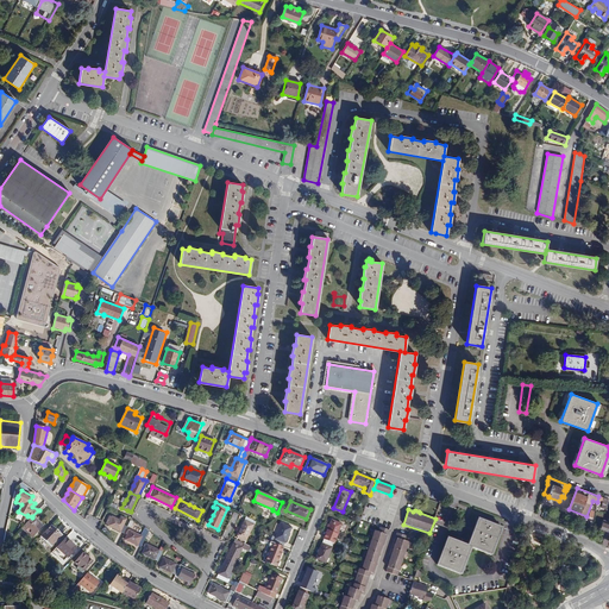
[(32,518),(22,528),(32,538),(43,526),(32,516),(32,518)]
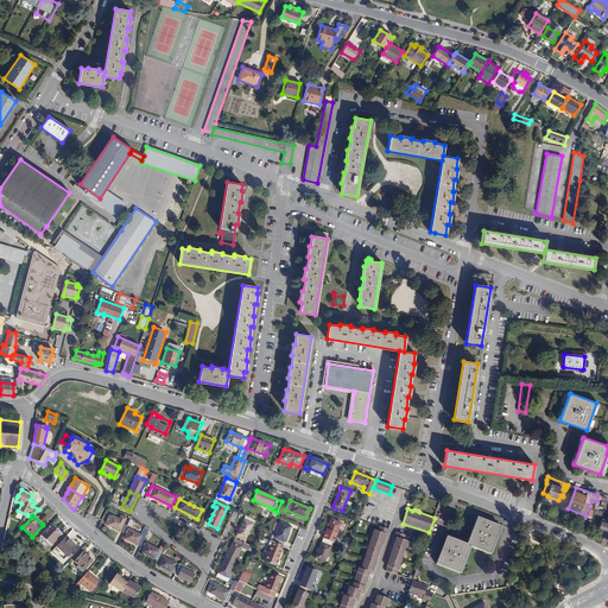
[(113,515),(112,517),(109,523),(108,525),(124,532),(127,526),(124,524),(126,518),(121,515),(119,519),(113,515)]
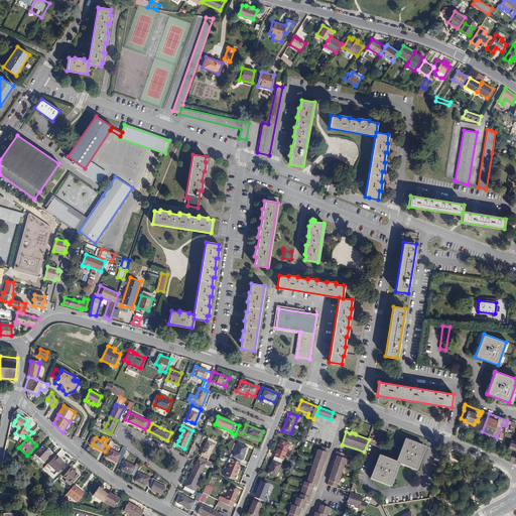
[(217,441),(209,438),(202,454),(209,458),(217,441)]
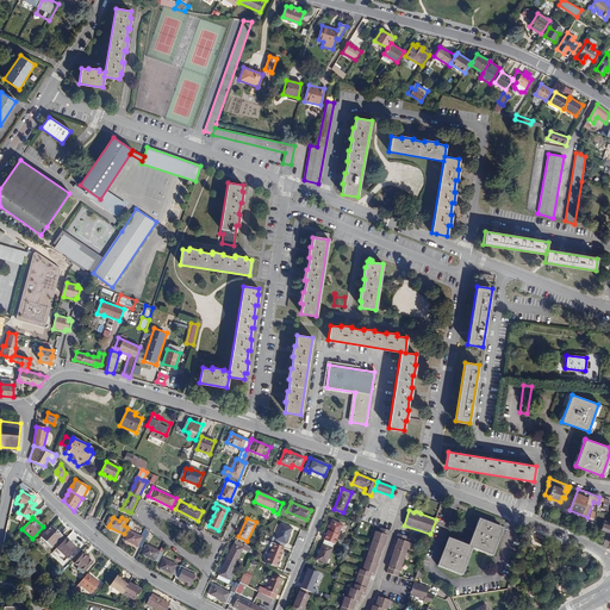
[(492,556),(503,529),(479,520),(468,546),(448,539),(439,566),(462,576),(472,548),(492,556)]
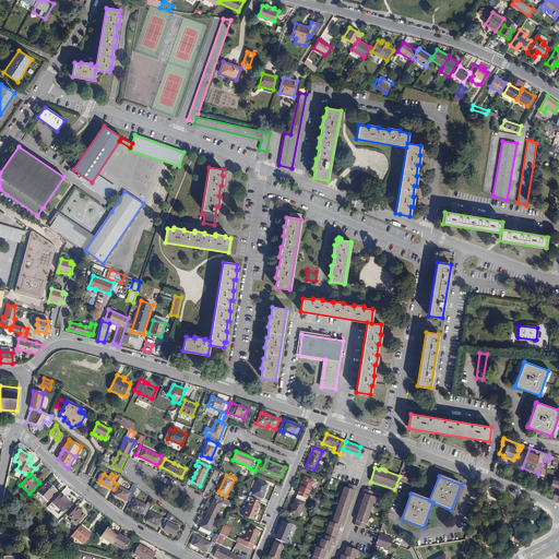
[(313,482),(305,477),(290,512),(299,516),(313,482)]
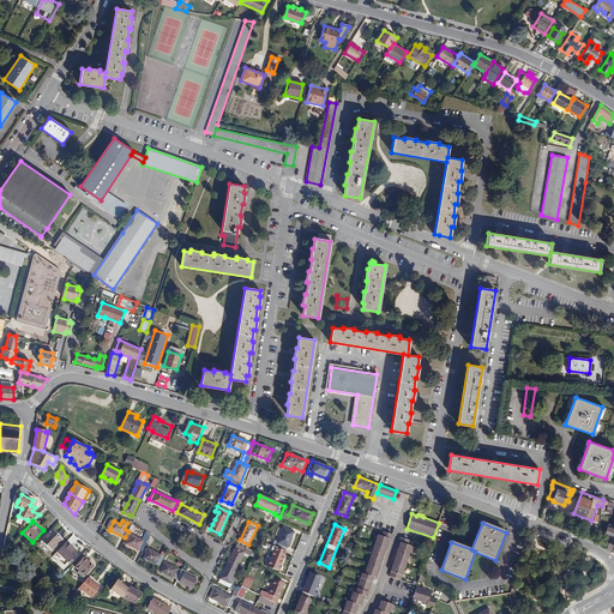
[(276,547),(286,551),(293,531),(283,528),(276,547)]
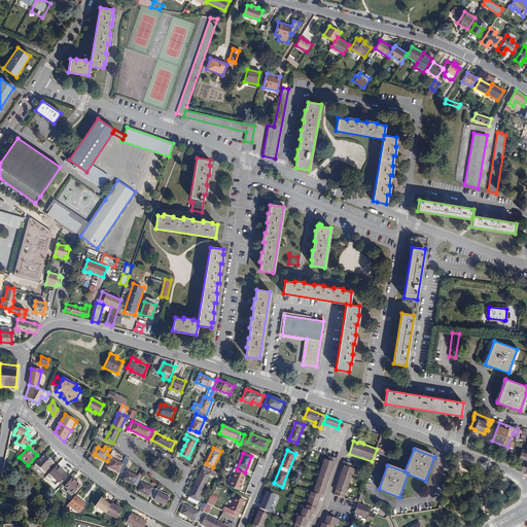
[(44,454),(35,464),(44,472),(54,463),(44,454)]
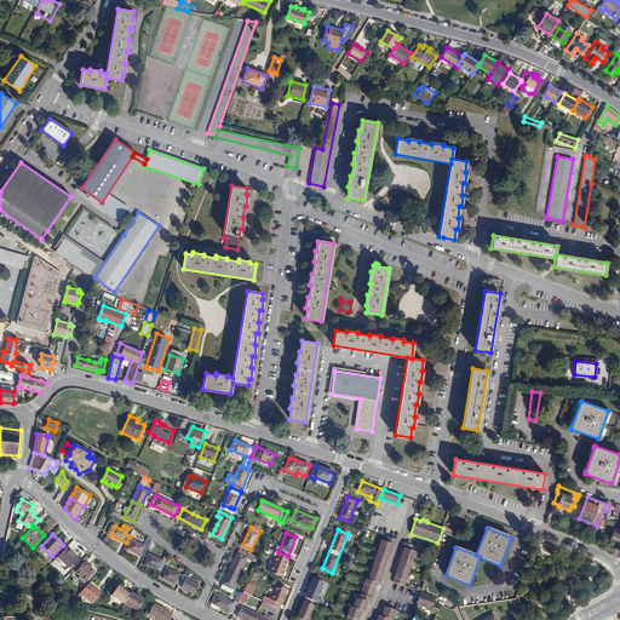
[(379,584),(392,545),(395,539),(386,537),(385,541),(378,539),(377,545),(379,545),(378,550),(375,549),(373,555),(375,555),(374,560),(372,558),(371,564),(373,564),(372,569),(368,568),(367,574),(369,575),(368,580),(362,578),(361,583),(363,584),(361,595),(357,593),(356,598),(354,597),(352,602),(354,603),(352,608),(350,607),(345,619),(359,619),(362,610),(365,612),(368,602),(371,603),(377,583),(379,584)]
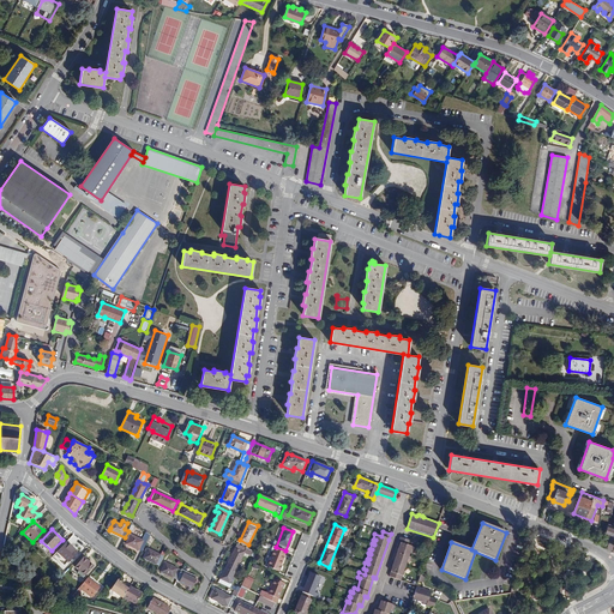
[(143,552),(150,535),(146,533),(143,540),(131,535),(128,539),(126,545),(143,552)]
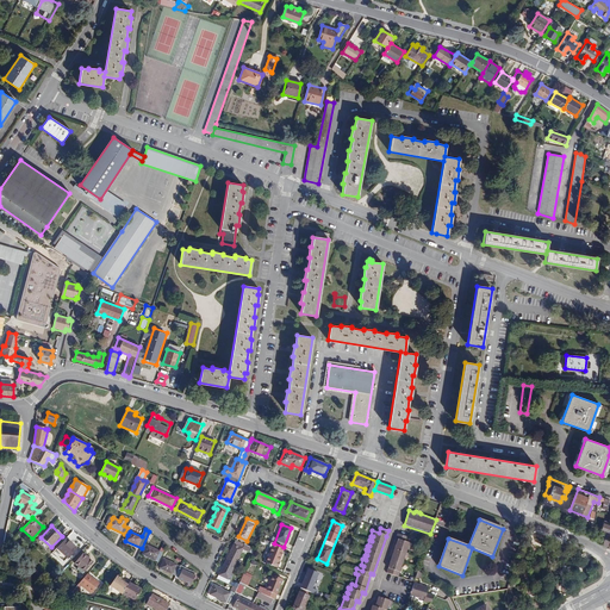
[(408,537),(399,534),(398,539),(387,572),(398,577),(404,556),(408,558),(409,553),(406,552),(408,548),(411,548),(412,543),(406,542),(408,537)]
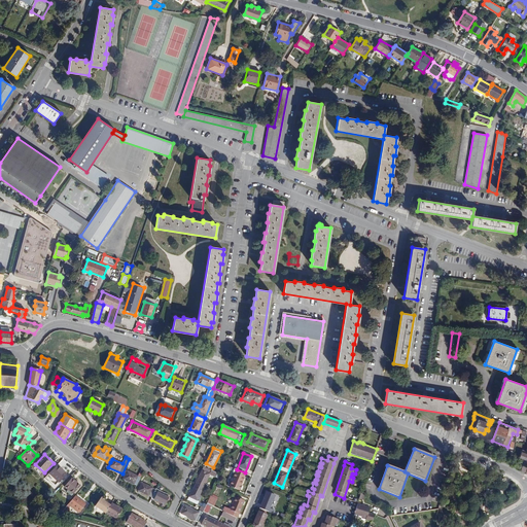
[(57,465),(48,473),(59,483),(67,475),(57,465)]
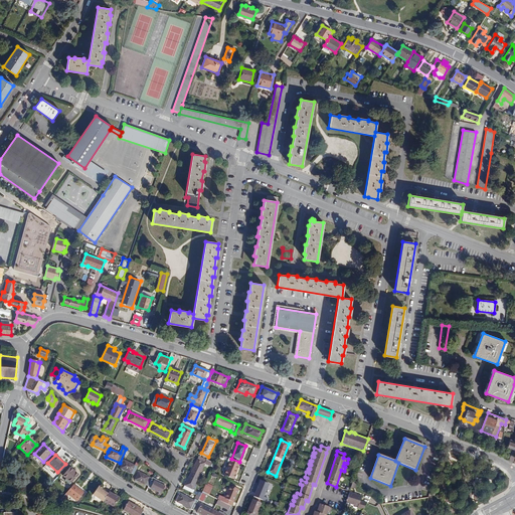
[(199,456),(192,471),(191,472),(199,476),(205,463),(207,460),(200,457),(199,456)]
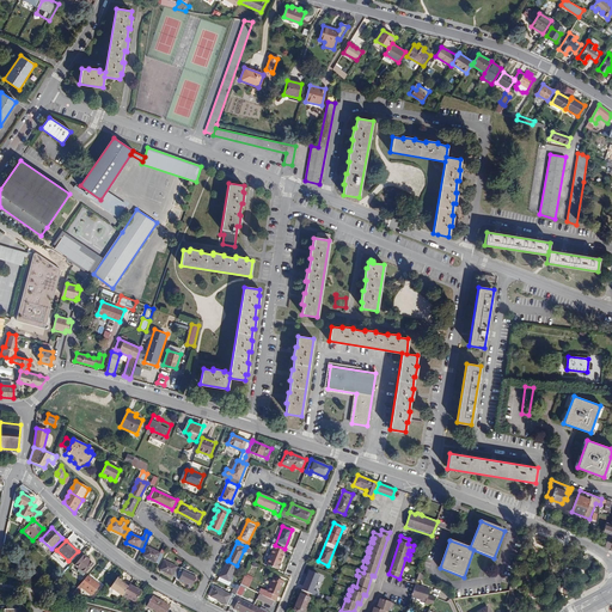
[(268,564),(277,568),(280,563),(285,549),(275,545),(270,556),(269,560),(268,564)]
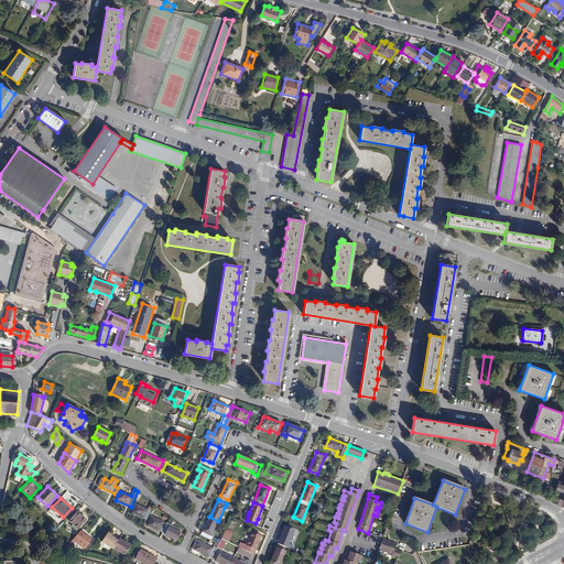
[(147,520),(150,511),(148,510),(136,505),(134,507),(132,512),(134,513),(147,520)]
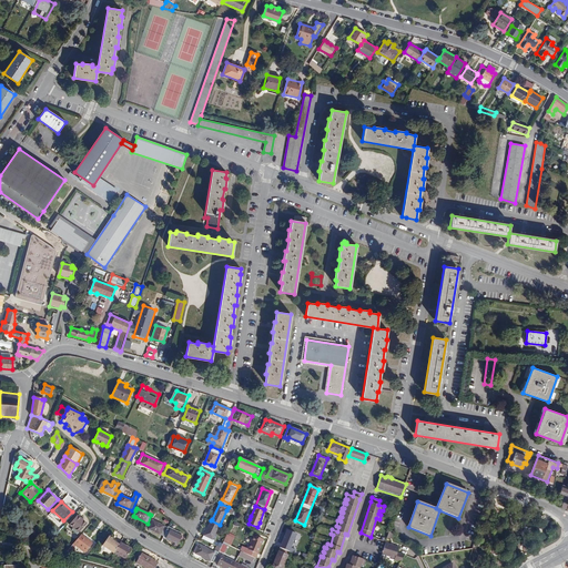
[(87,523),(77,516),(69,525),(79,533),(87,523)]
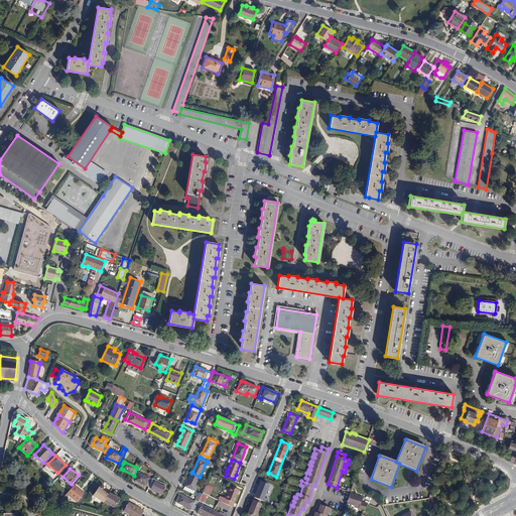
[(137,482),(148,487),(151,481),(152,479),(139,473),(135,481),(137,482)]
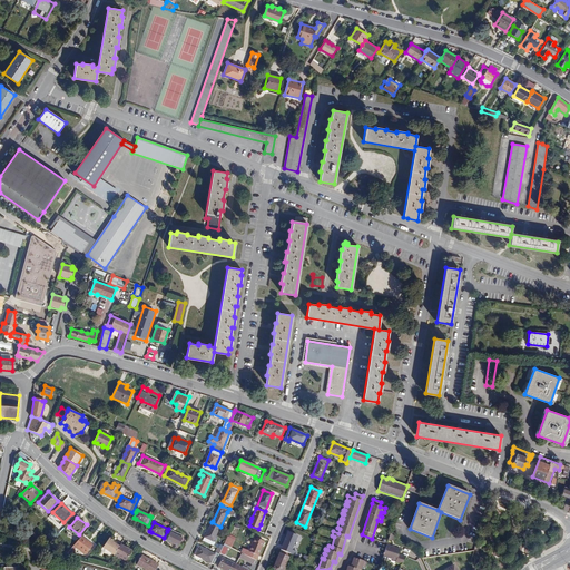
[(220,527),(212,522),(210,524),(208,529),(203,540),(212,544),(220,527)]
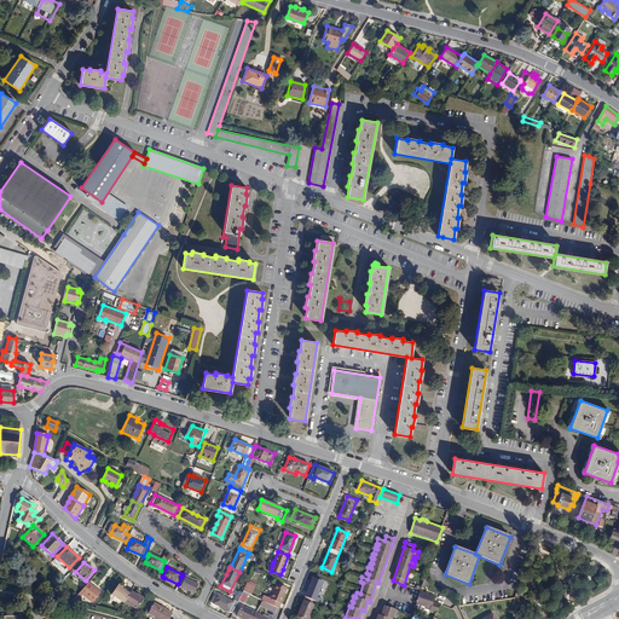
[(181,577),(178,584),(178,585),(181,588),(191,593),(194,594),(196,588),(197,585),(198,584),(197,584),(181,577)]
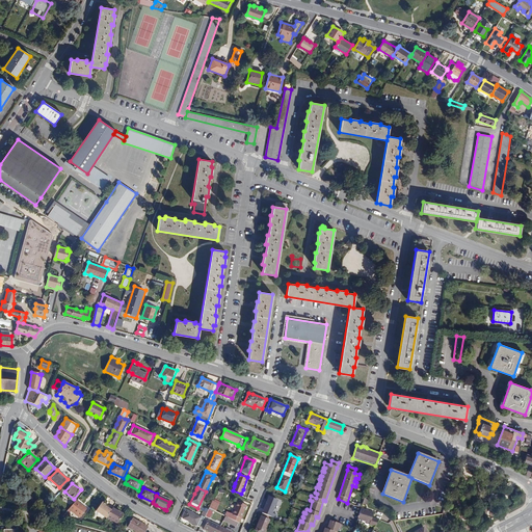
[(269,497),(263,513),(271,516),(277,500),(269,497)]
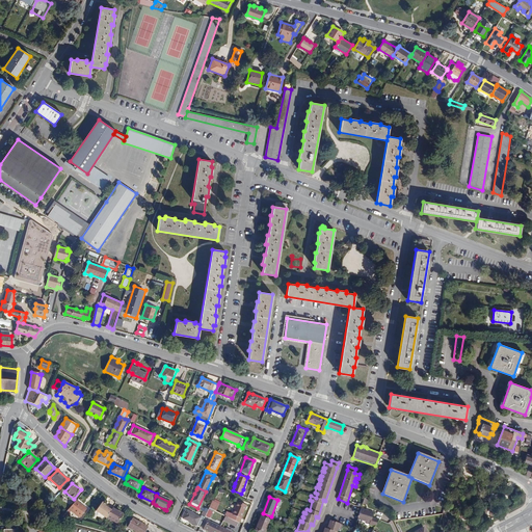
[(217,510),(220,502),(213,499),(210,508),(217,510)]
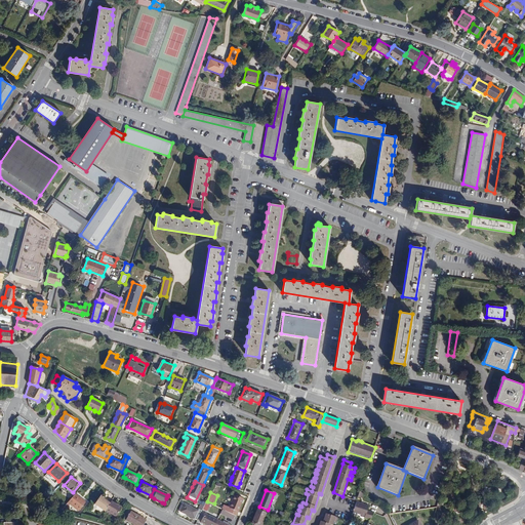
[(86,502),(76,494),(66,506),(68,507),(70,505),(79,512),(86,502)]
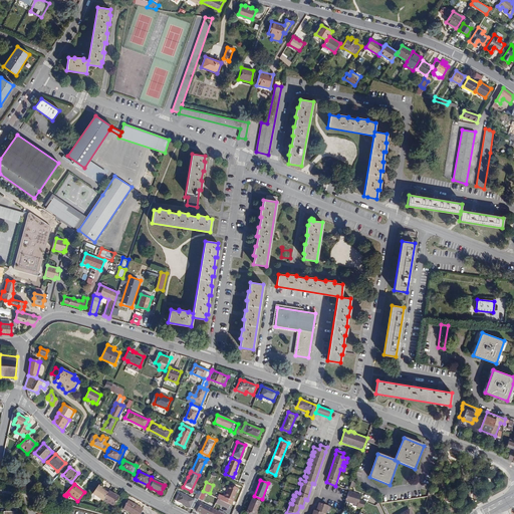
[(223,501),(231,505),(238,489),(230,485),(223,501)]
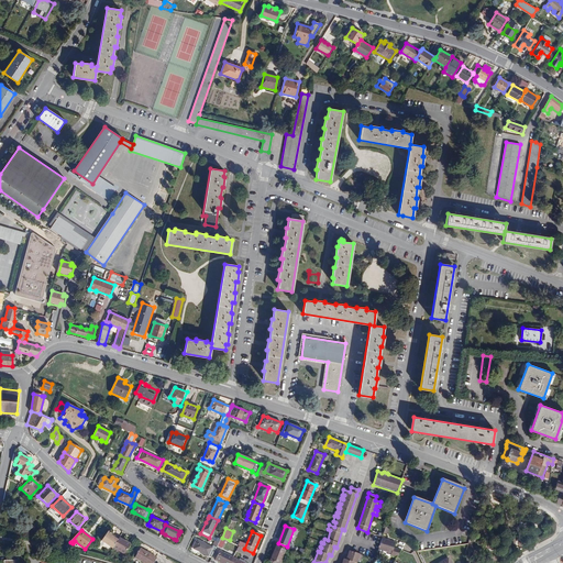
[(101,541),(112,549),(118,540),(113,538),(110,536),(111,534),(107,532),(101,541)]
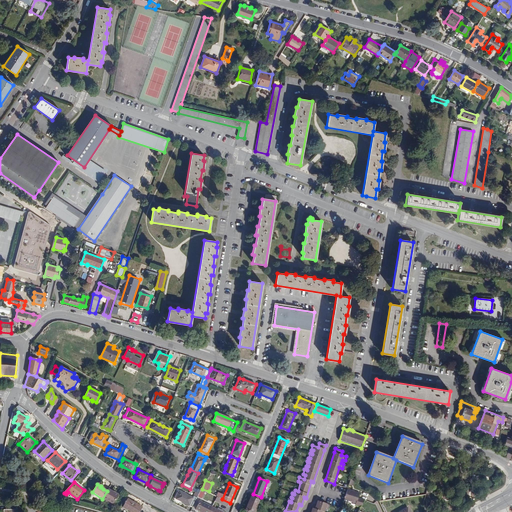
[(102,499),(112,505),(118,495),(113,493),(111,492),(111,491),(108,489),(107,491),(102,499)]
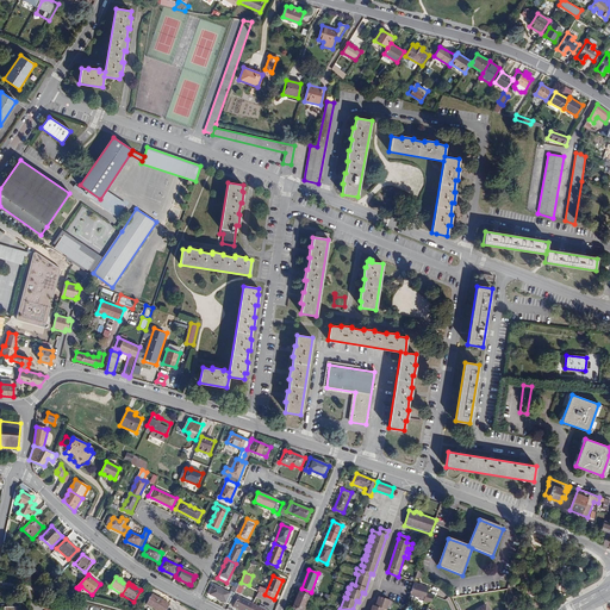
[(414,583),(410,596),(423,601),(423,602),(430,604),(434,596),(427,593),(428,587),(414,583)]
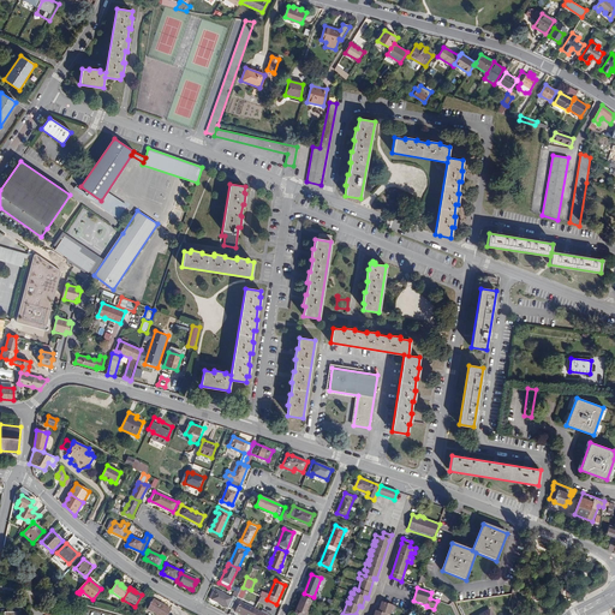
[(212,599),(232,609),(237,598),(232,596),(232,597),(216,590),(212,599)]
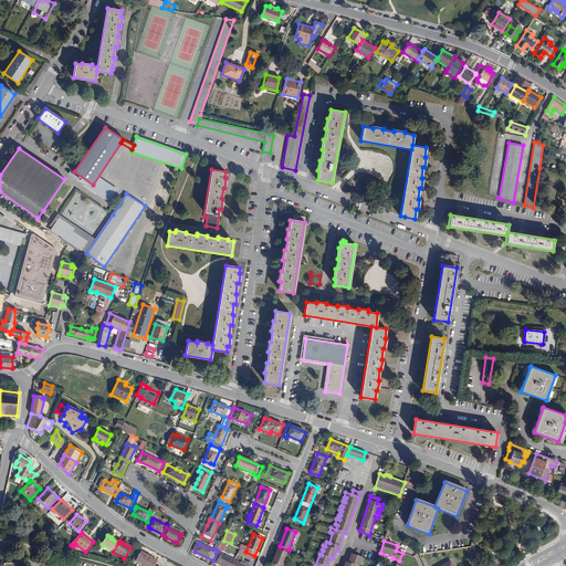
[(280,546),(272,564),(276,565),(281,565),(289,549),(280,546)]
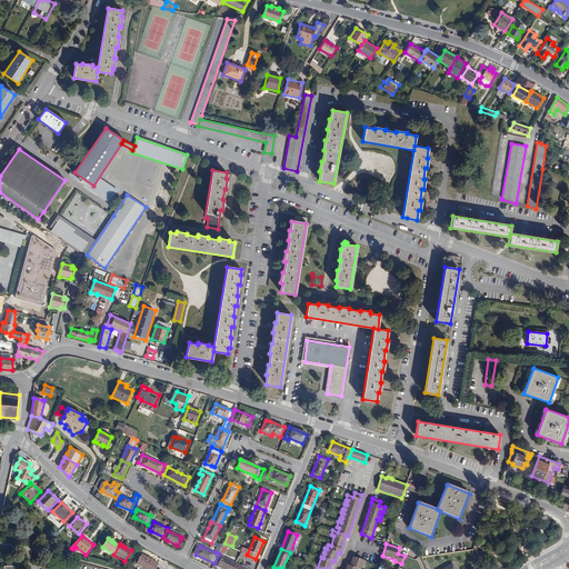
[(155,568),(158,563),(141,555),(137,565),(146,568),(155,568)]
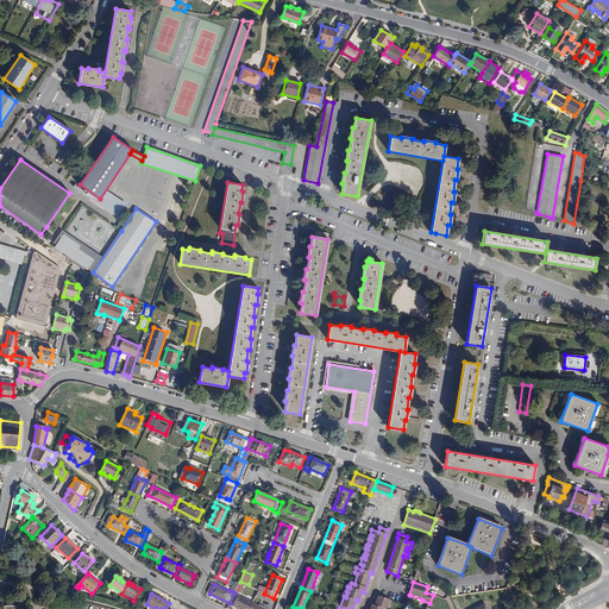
[(271,603),(274,598),(264,594),(263,594),(261,598),(271,603)]
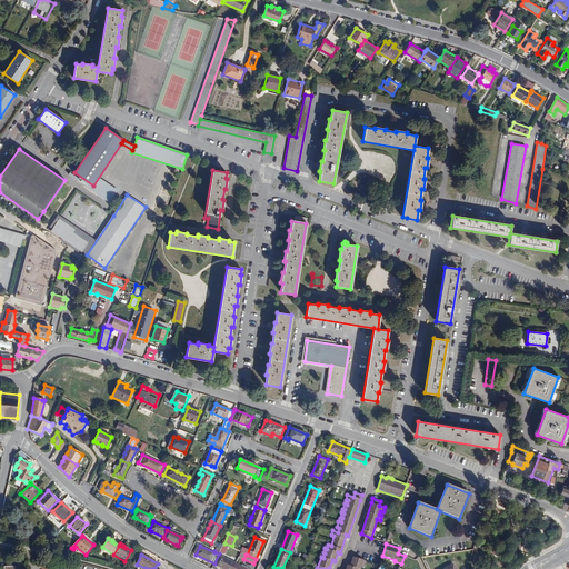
[(218,566),(225,568),(232,568),(236,563),(222,557),(218,566)]
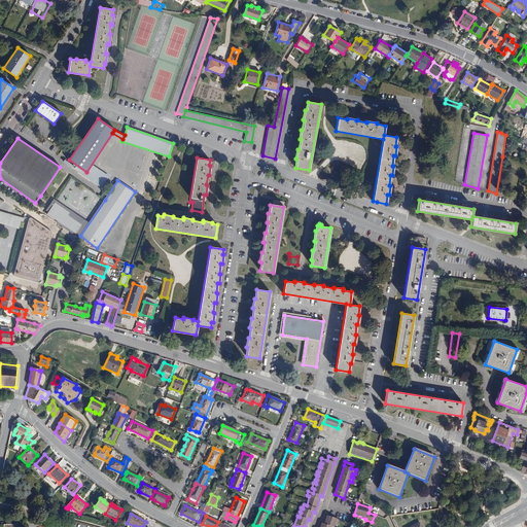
[(340,520),(327,516),(324,524),(321,523),(320,526),(334,526),(336,523),(338,524),(340,520)]
